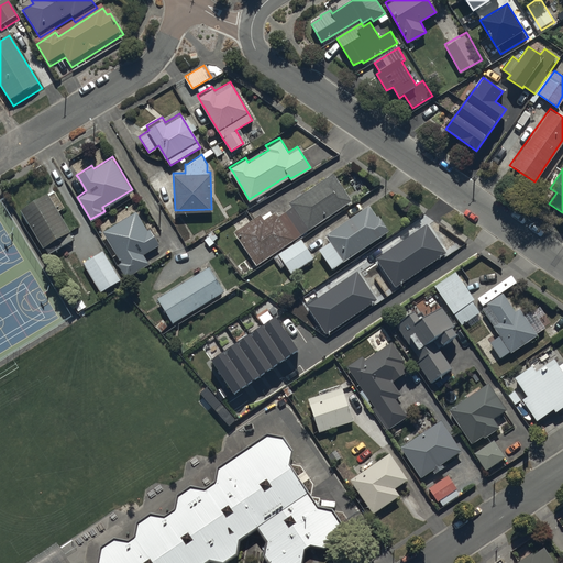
[(233,230),(240,240),(255,263),(351,198),(335,176),(332,170),(288,200),(291,206),(278,214),(275,209),(263,218),(260,212),(233,230)]
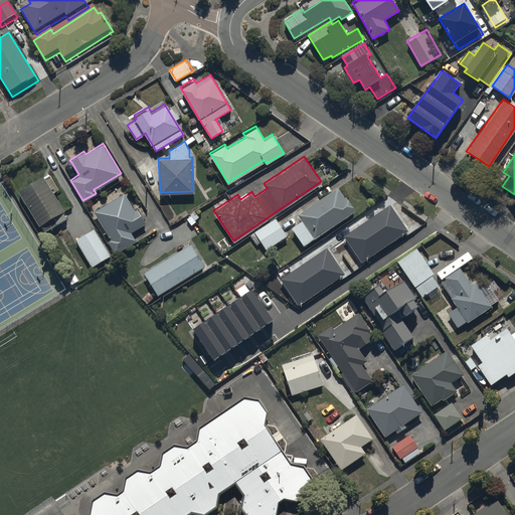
[(41,174),(18,188),(44,231),(68,217),(52,191),(58,187),(48,170),(41,174)]
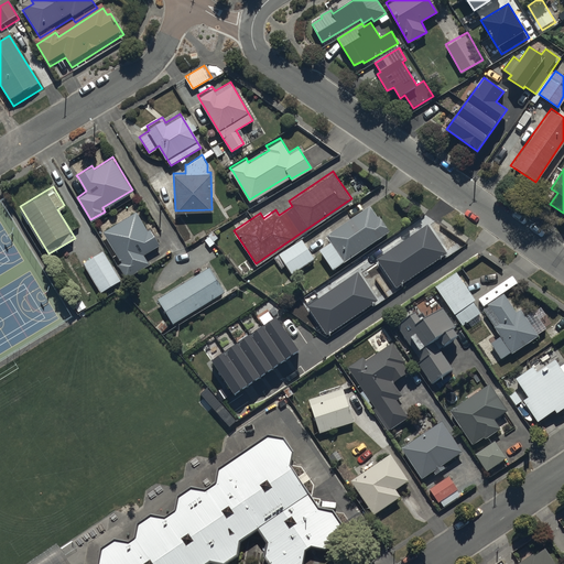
[(325,232),(329,240),(318,248),(333,269),(344,261),(389,231),(369,203),(325,232)]
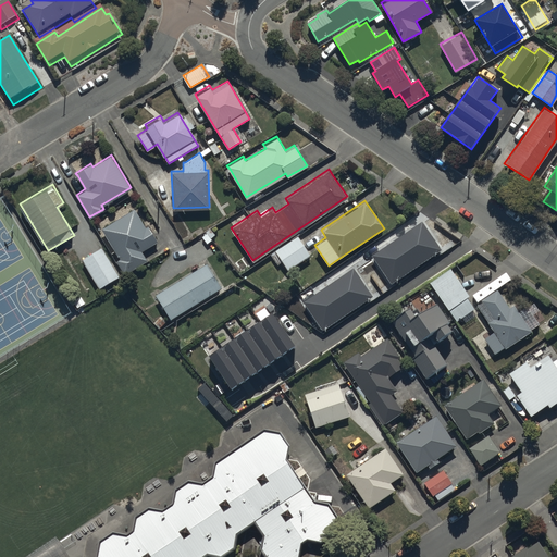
[(148,224),(145,225),(134,208),(101,227),(120,258),(116,260),(124,273),(147,259),(141,249),(155,242),(157,239),(148,224)]
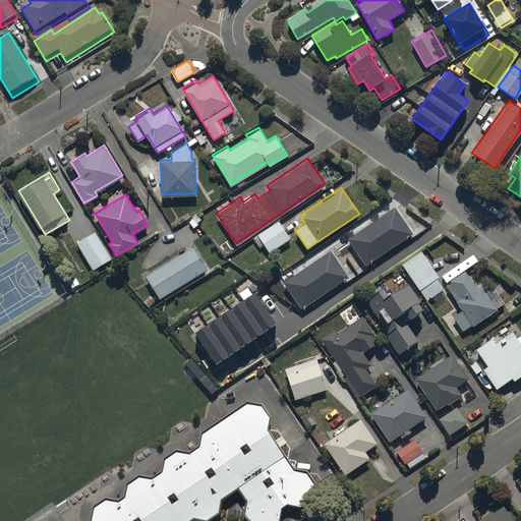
[(348,240),(366,266),(413,234),(395,208),(348,240)]
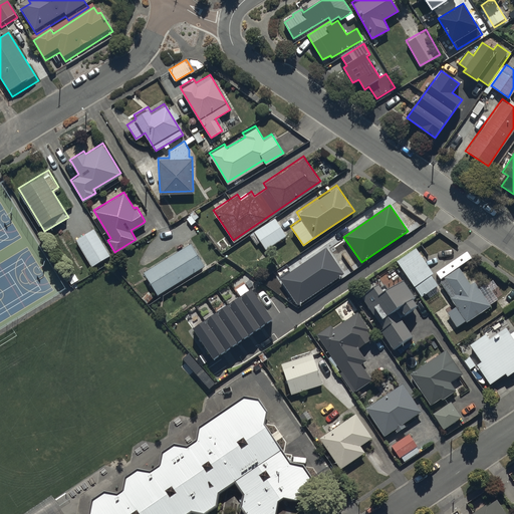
[(253,231),(265,249),(287,235),(274,216),(253,231)]
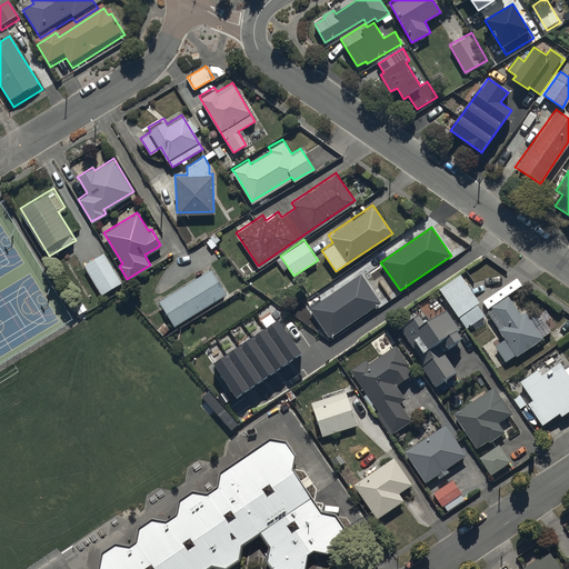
[(102,250),(82,262),(101,291),(120,280),(102,250)]
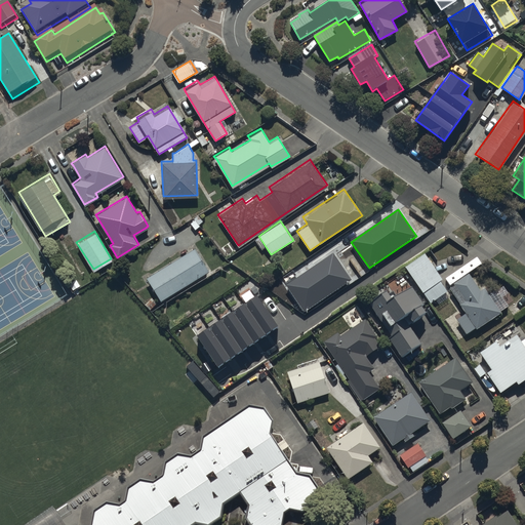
[(145,276),(159,299),(208,269),(194,246),(145,276)]
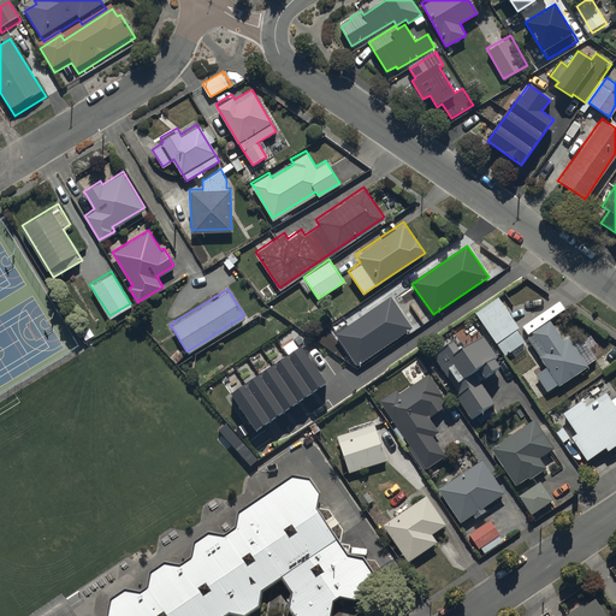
[(498,295),(475,311),(496,341),(503,353),(522,339),(515,327),(519,325),(498,295)]
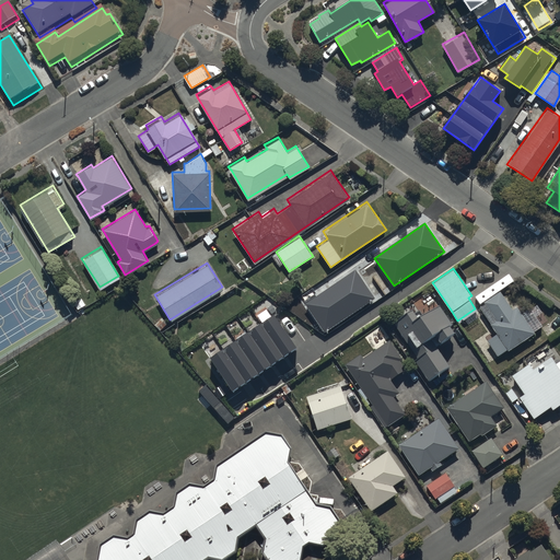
[(305,304),(325,333),(375,299),(356,270),(305,304)]
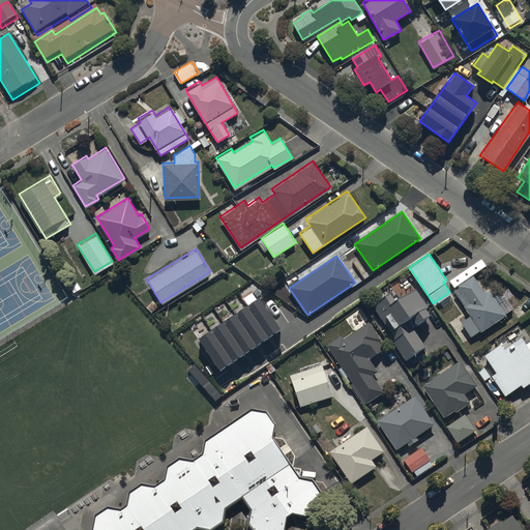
[(463,304),(469,314),(460,320),(471,335),(512,307),(501,292),(493,297),(487,288),(483,291),(471,273),(457,284),(468,300),(463,304)]
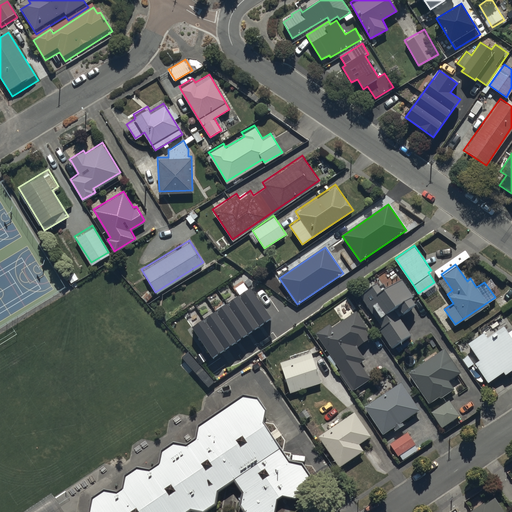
[(395,277),(380,287),(374,279),(359,290),(364,298),(380,323),(377,325),(393,348),(412,336),(399,316),(415,306),(395,277)]
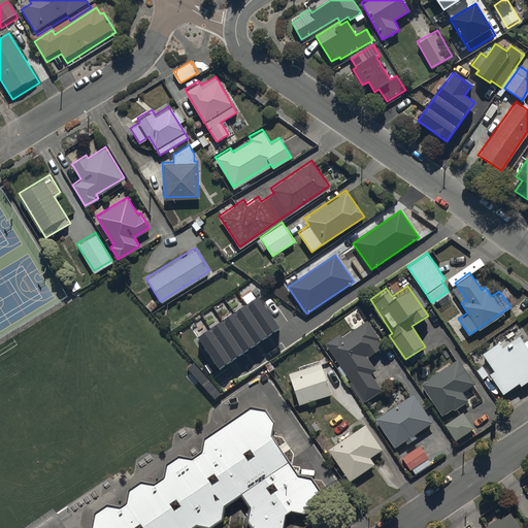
[(198,338),(220,369),(281,328),(259,297),(198,338)]
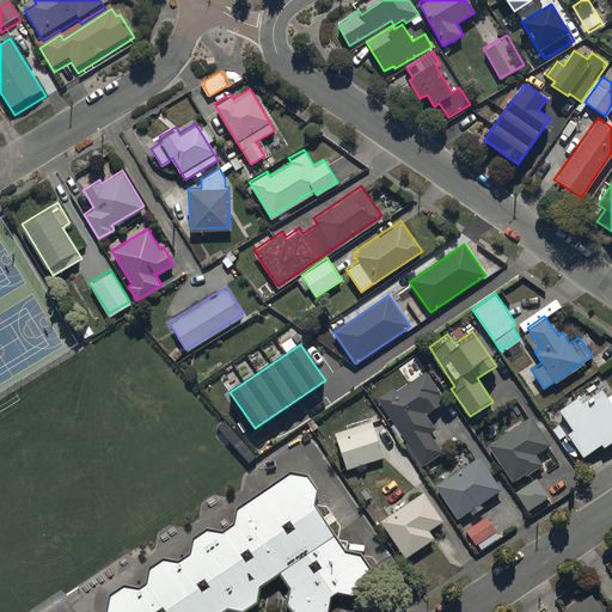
[(436,428),(427,414),(442,403),(436,393),(440,391),(426,369),(422,372),(407,383),(396,390),(392,385),(375,396),(379,401),(407,441),(404,442),(420,466),(442,451),(429,432),(436,428)]
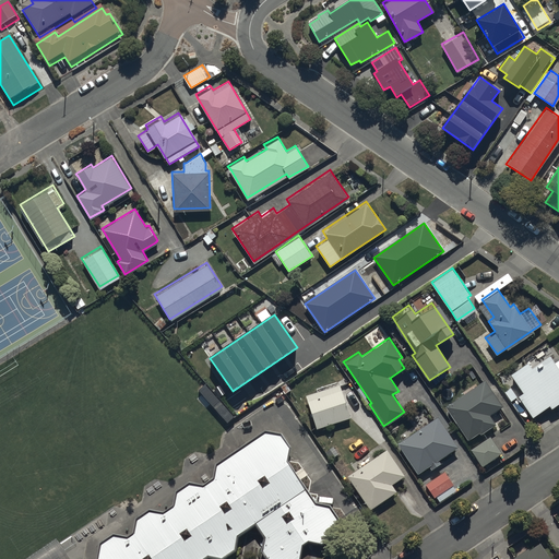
[(558,357),(554,361),(548,353),(530,365),(526,360),(510,370),(512,375),(518,383),(521,390),(518,392),(532,416),(558,399),(558,357)]
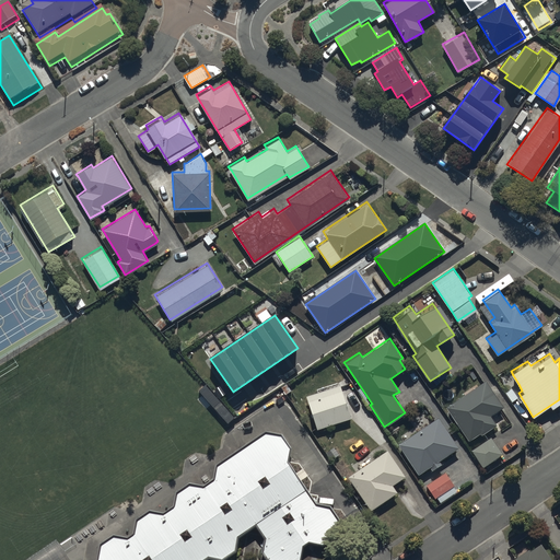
[(485,378),(445,405),(463,431),(469,442),(496,423),(489,413),(502,406),(485,378)]
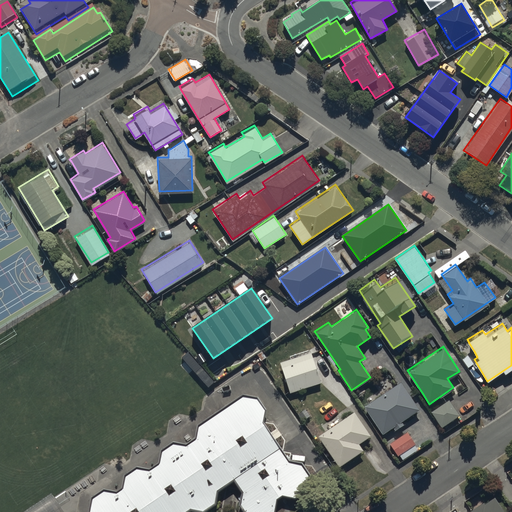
[(280,360),(289,391),(321,381),(311,350),(280,360)]
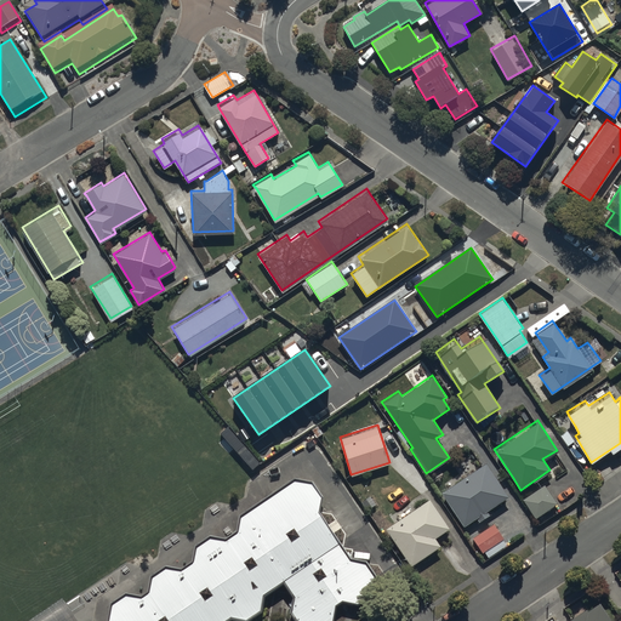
[(442,490),(463,524),(510,495),(486,461),(442,490)]
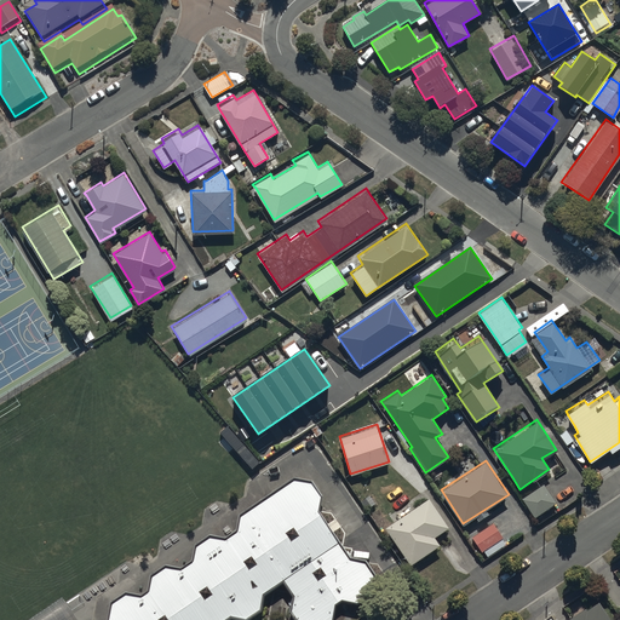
[(143,596),(127,592),(112,602),(108,619),(228,619),(233,618),(245,619),(248,619),(264,609),(267,595),(286,583),(294,596),(292,612),(298,619),(333,619),(338,604),(346,598),(360,604),(373,595),(377,574),(367,562),(351,560),(321,514),(323,497),(313,482),(294,478),(241,515),(237,530),(227,539),(211,535),(195,546),(194,562),(182,568),(168,564),(151,575),(149,591),(143,596)]
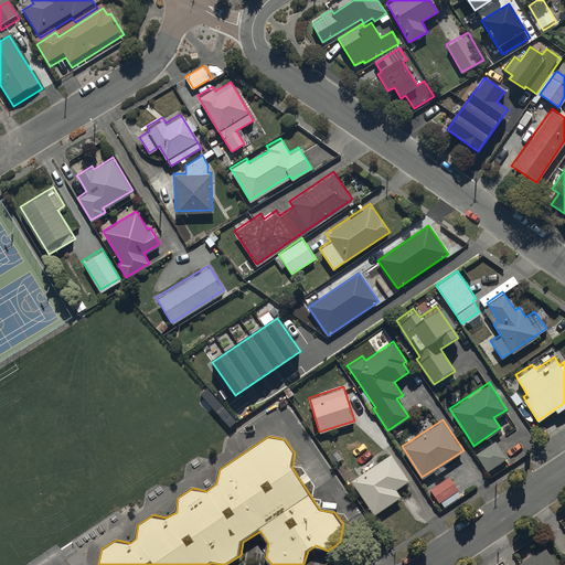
[(475,452),(487,471),(507,457),(494,439),(475,452)]
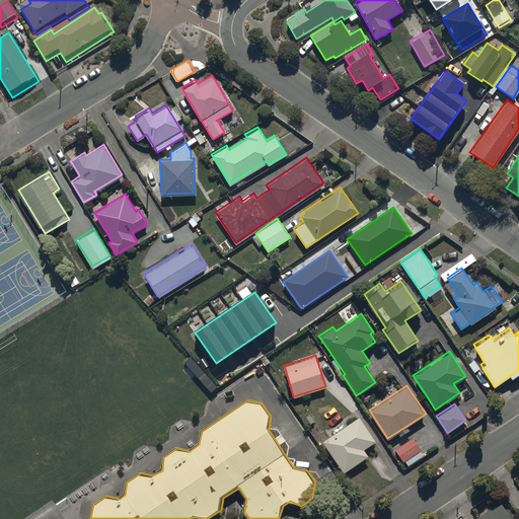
[(360,415),(321,440),(339,464),(343,470),(368,454),(364,448),(376,440),(360,415)]
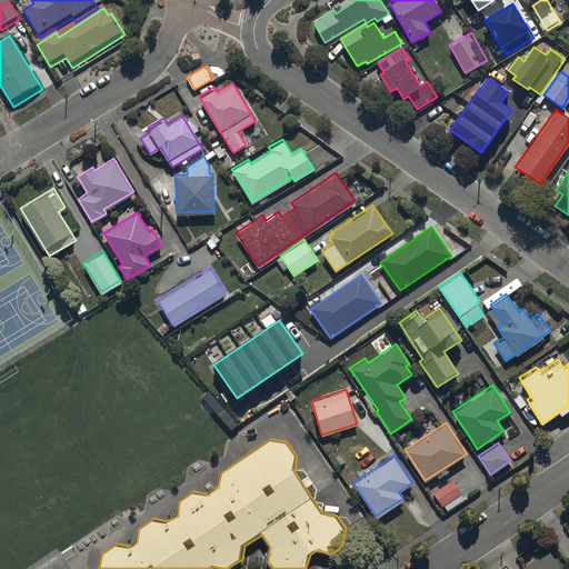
[(432,491),(442,507),(462,493),(452,478),(432,491)]
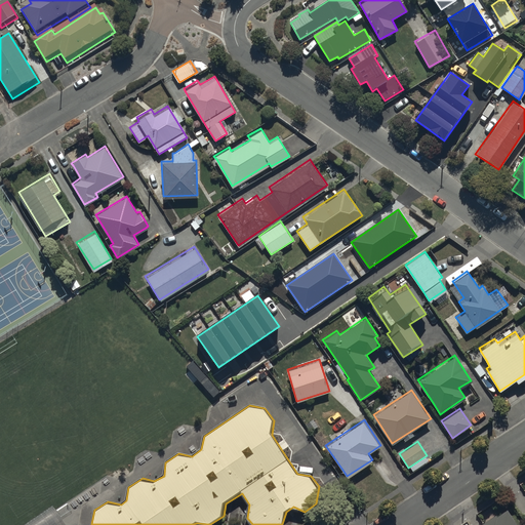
[(517,524),(506,508),(480,524),(481,524),(517,524)]
